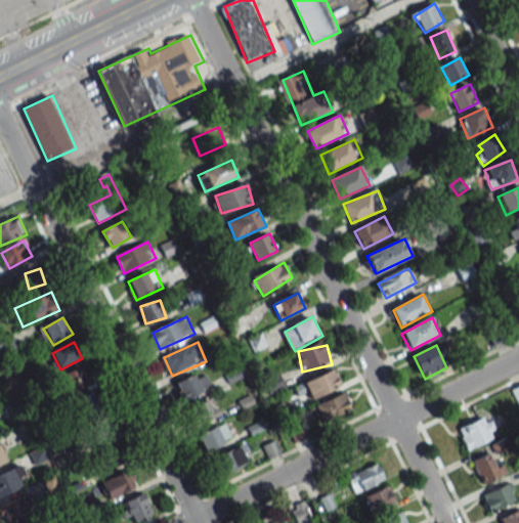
[(71,396),(92,387),(84,367),(62,377),(71,396)]
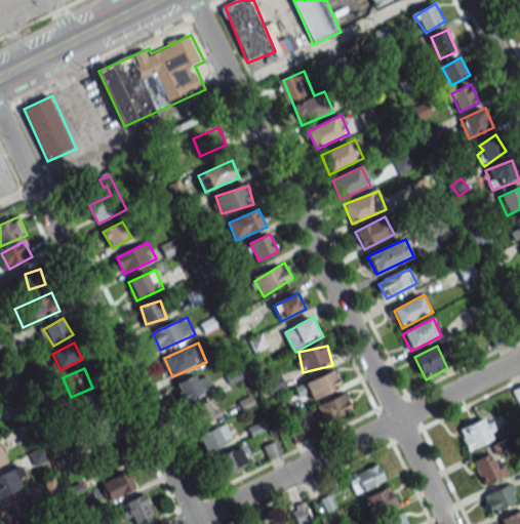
[(344,387),(335,369),(307,385),(315,401),(344,387)]
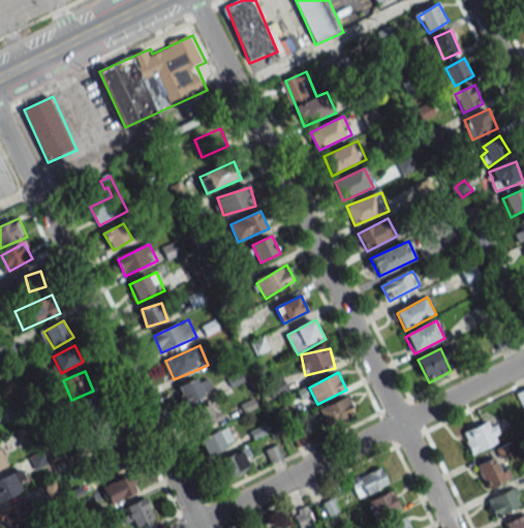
[(215,393),(210,376),(180,387),(185,403),(215,393)]
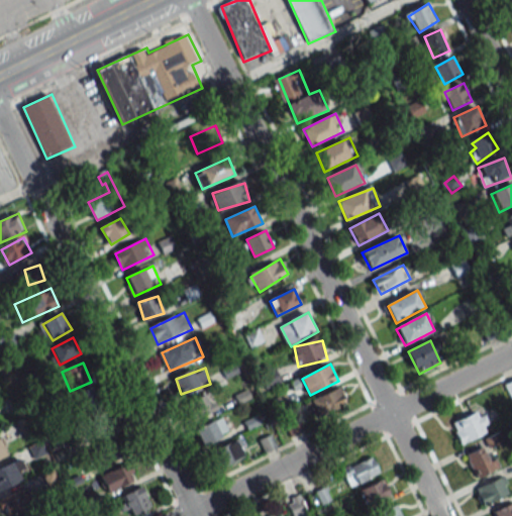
[(348,404),(341,388),(313,399),(320,415),(348,404)]
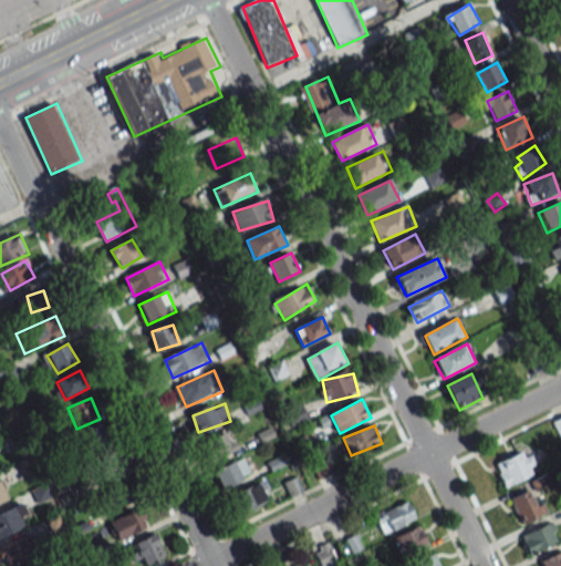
[(91,460),(115,452),(107,426),(83,434),(91,460)]
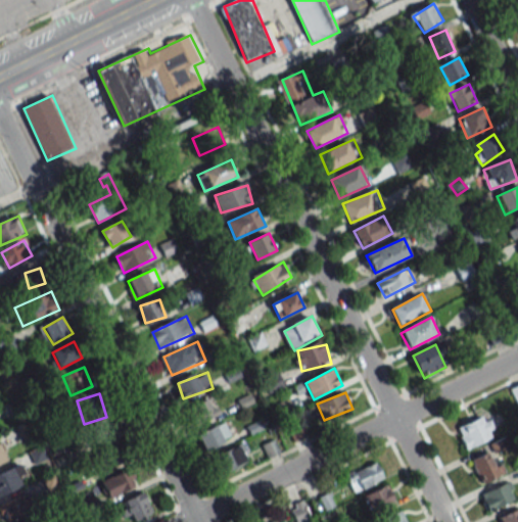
[(221,416),(216,398),(192,406),(197,423),(221,416)]
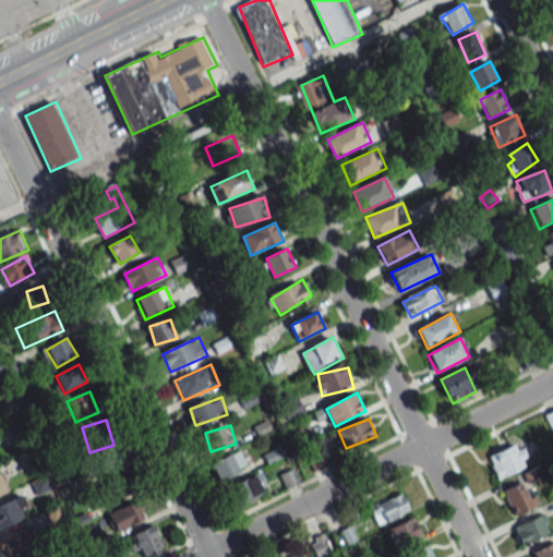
[(491,456),(500,479),(533,467),(526,444),(491,456)]
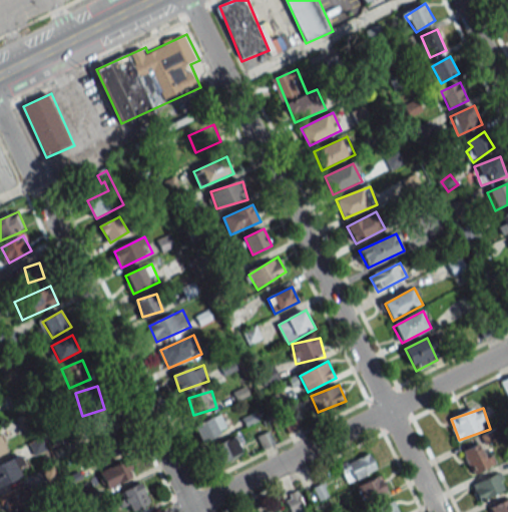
[(196,426),(204,443),(230,430),(222,413),(196,426)]
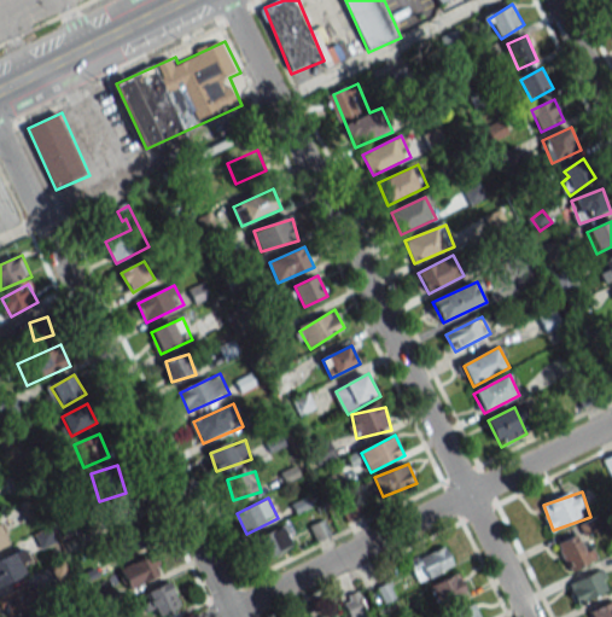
[(130,530),(124,508),(102,516),(114,558),(145,549),(139,528),(130,530)]
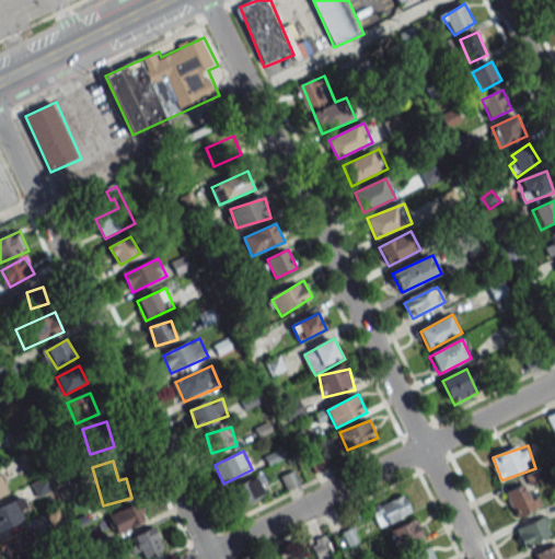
[(0,498),(12,493),(4,475),(0,476),(0,498)]
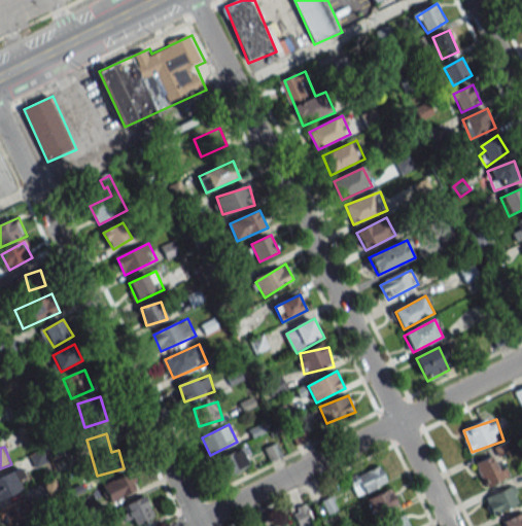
[(252,465),(244,449),(217,462),(225,479),(252,465)]
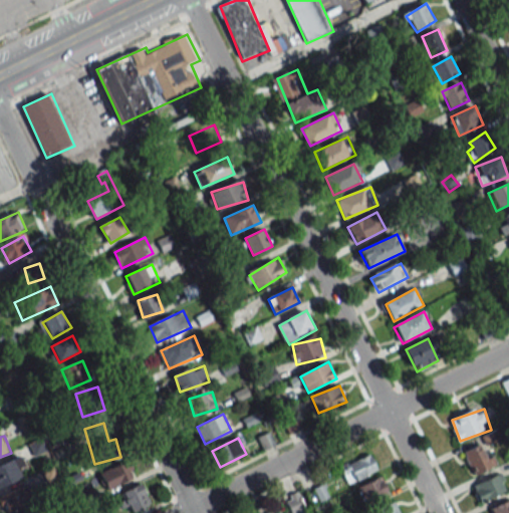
[(498,465),(487,443),(466,453),(477,476),(498,465)]
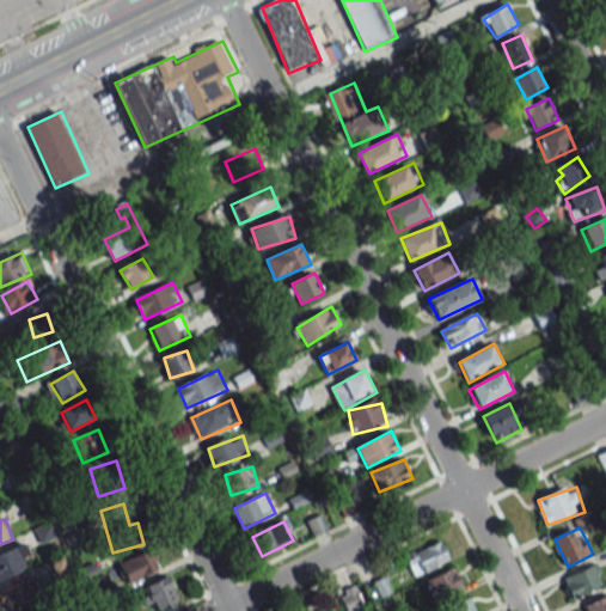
[(453,562),(445,542),(410,556),(418,576),(453,562)]
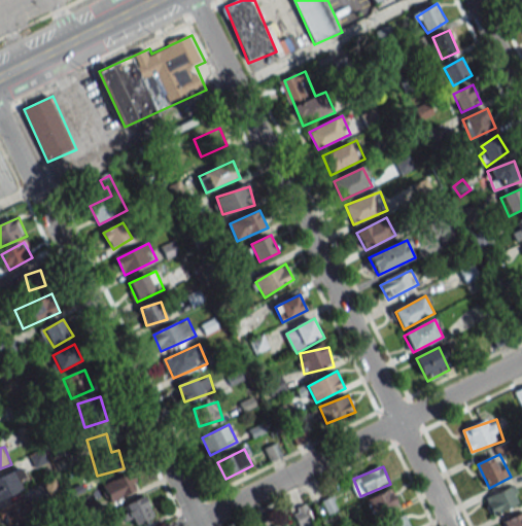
[(0,500),(31,487),(22,468),(0,478),(0,500)]
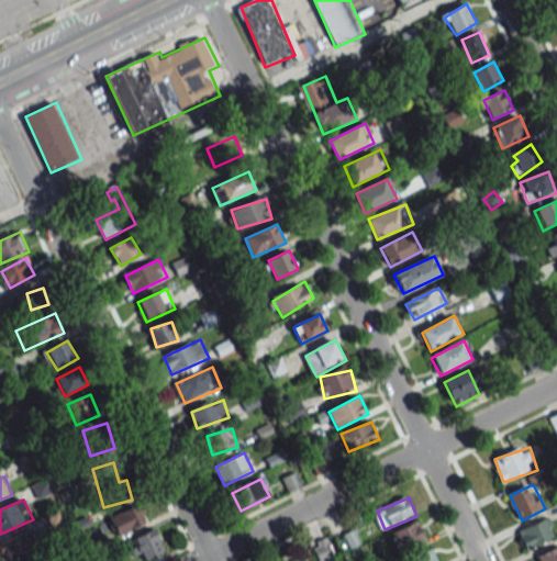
[(112,518),(120,536),(152,522),(143,504),(112,518)]
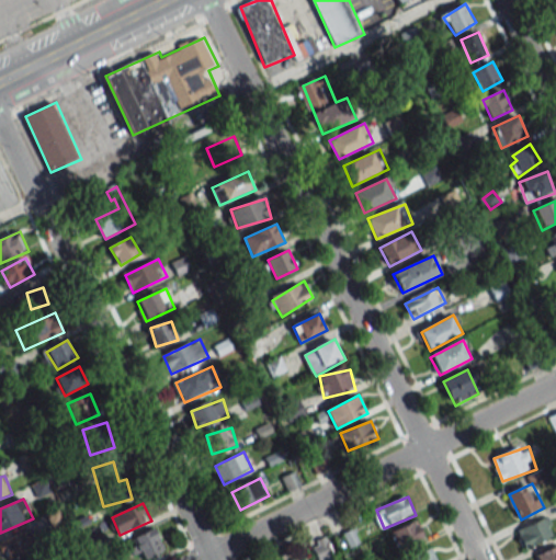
[(520,530),(526,549),(555,537),(555,530),(551,518),(520,530)]
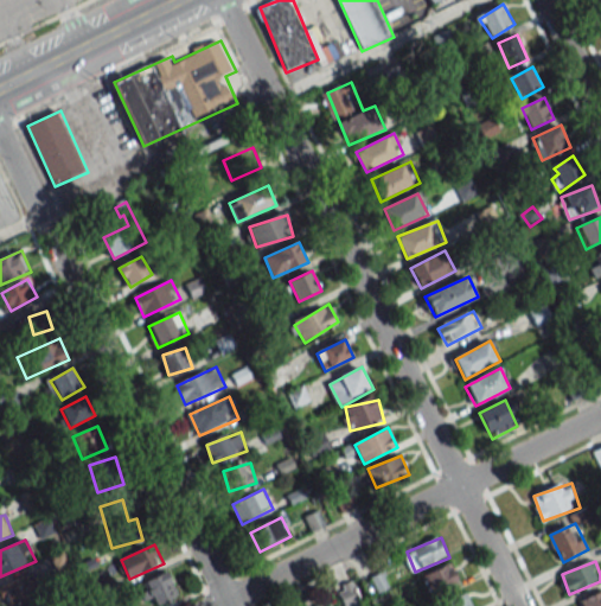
[(432,574),(441,592),(462,581),(453,563),(432,574)]
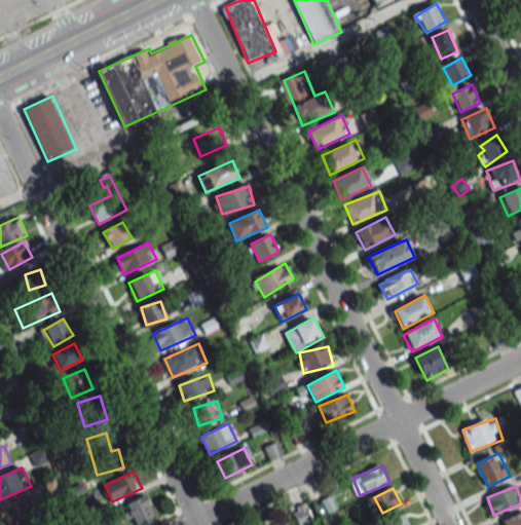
[(126,504),(135,524),(138,524),(156,517),(147,496),(126,504)]
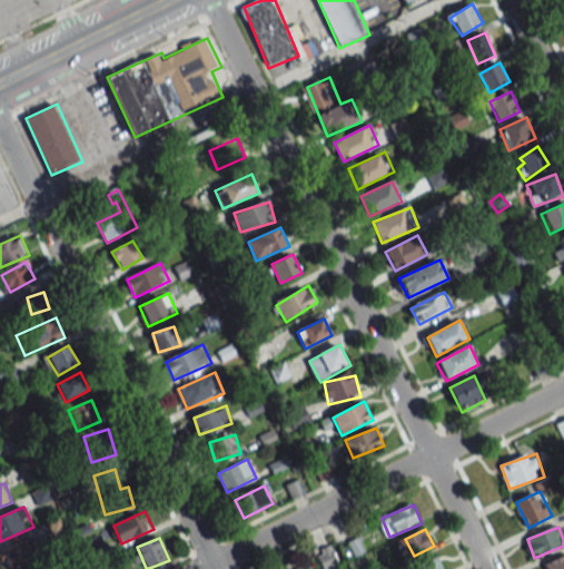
[(0,552),(8,568),(20,568),(37,561),(27,540),(0,552)]
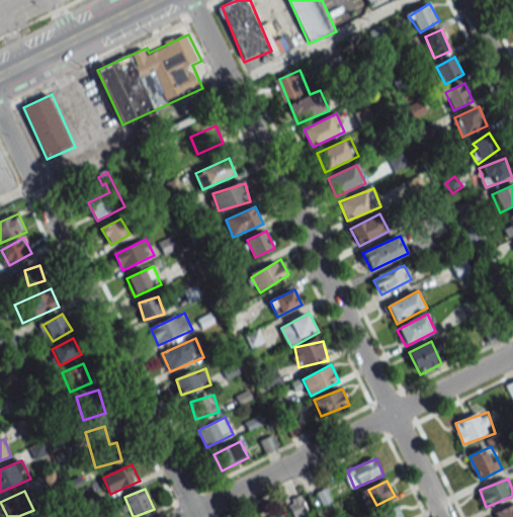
[(290,505),(296,516),(304,516),(310,514),(303,499),(290,505)]
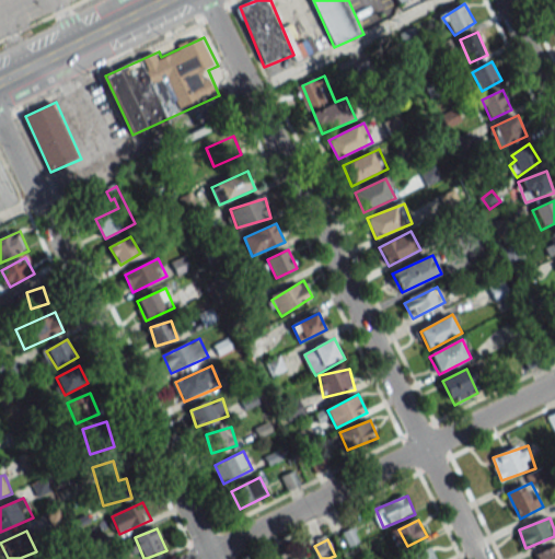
[(414,556),(415,558),(437,558),(431,547),(414,556)]
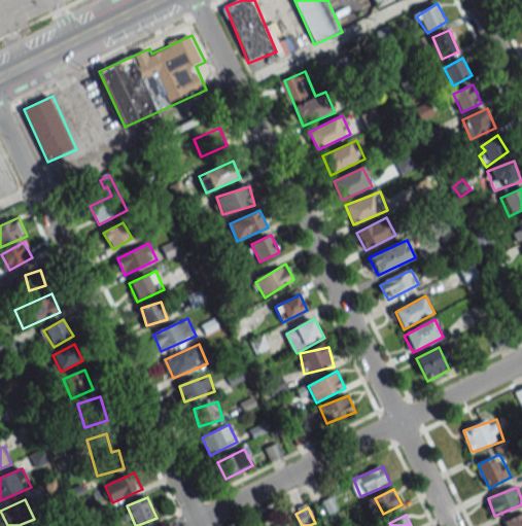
[(521,515),(505,524),(506,525),(521,525),(521,515)]
